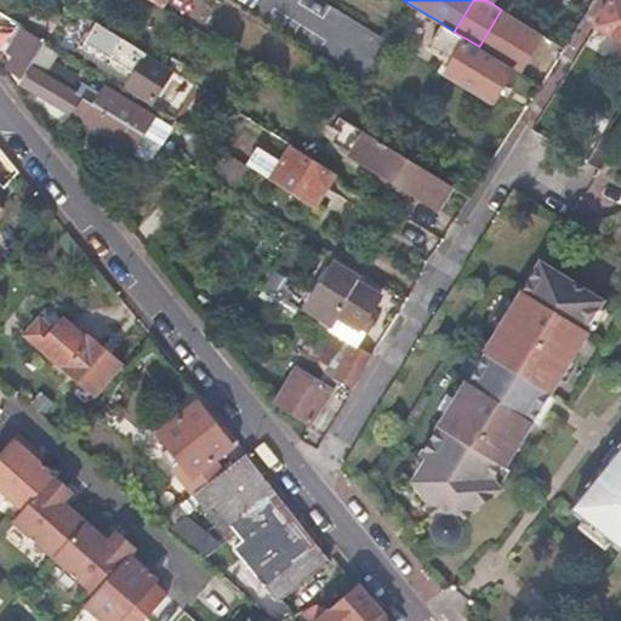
[(507,0),(501,10),(517,20),(527,4),(520,0),(507,0)]
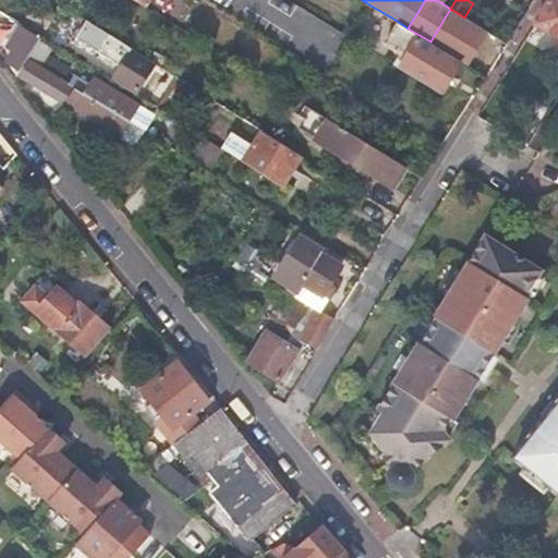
[(540,0),(522,31),(529,35),(549,0),(540,0)]
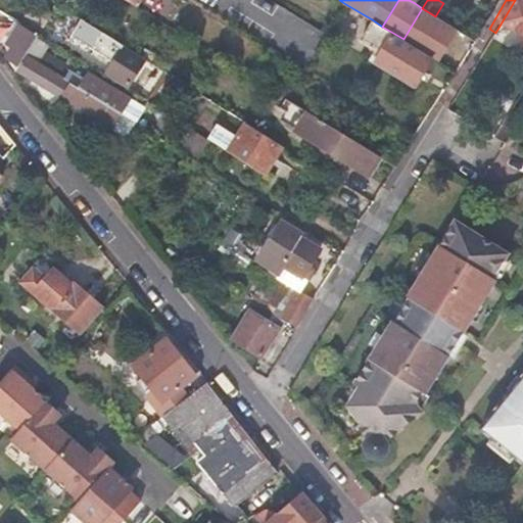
[(522,0),(515,0),(495,33),(498,35),(507,25),(522,34),(522,0)]
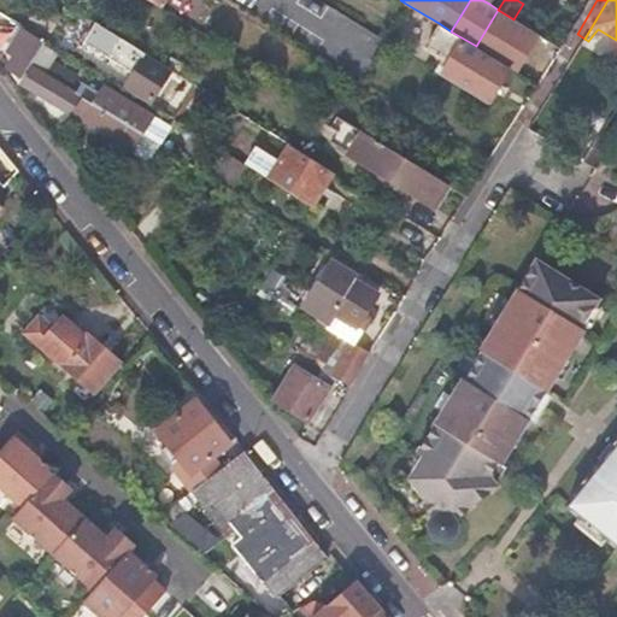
[(511,68),(515,70),(536,34),(513,19),(498,10),(476,46),(511,68)]
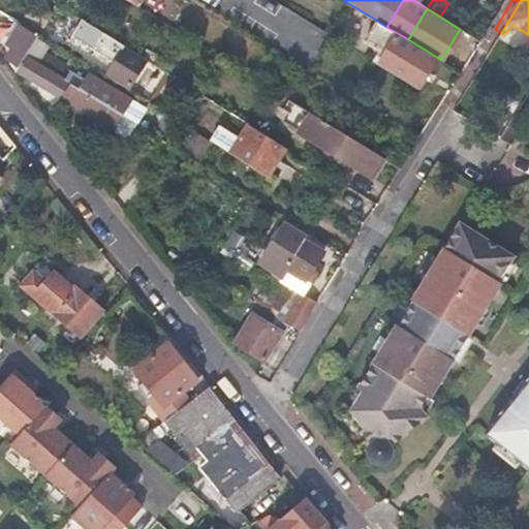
[(38,34),(13,19),(0,41),(0,42),(5,48),(0,56),(11,63),(8,68),(54,96),(63,82),(24,58),(38,34)]
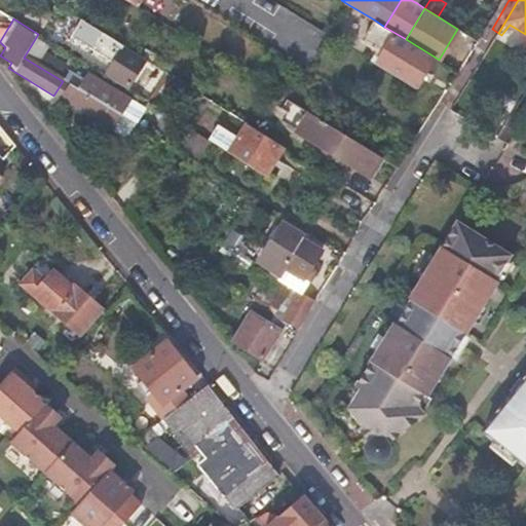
[(370,59),(417,87),(436,58),(406,39),(384,27),(374,20),(363,40),(376,49),(370,59)]
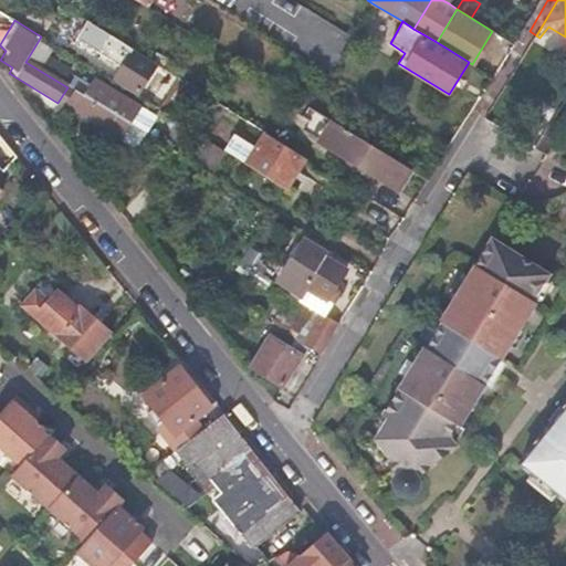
[(87,22),(76,40),(121,67),(112,81),(136,96),(138,97),(158,65),(133,50),(87,22)]
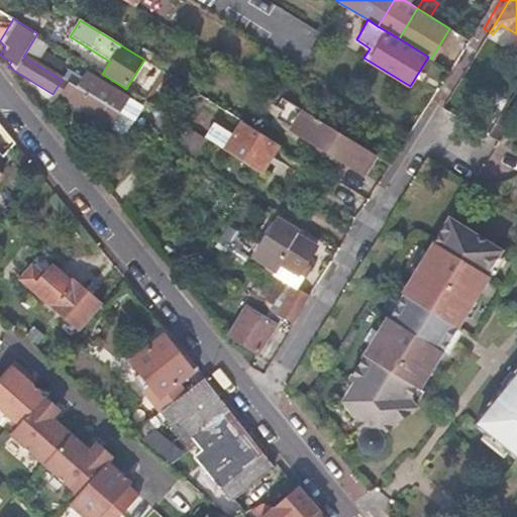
[(80,60),(37,33),(23,57),(62,80),(78,89),(84,80),(67,69),(39,52),(43,45),(74,65),(75,66),(80,60)]
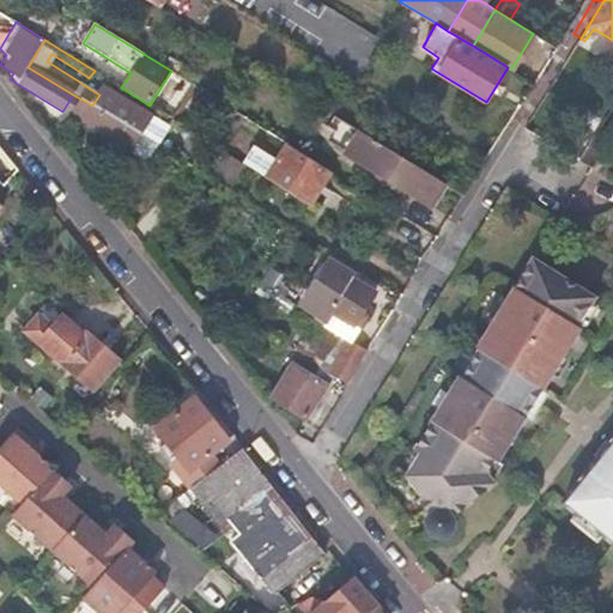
[(99,95),(92,105),(140,135),(151,117),(105,89),(99,95)]
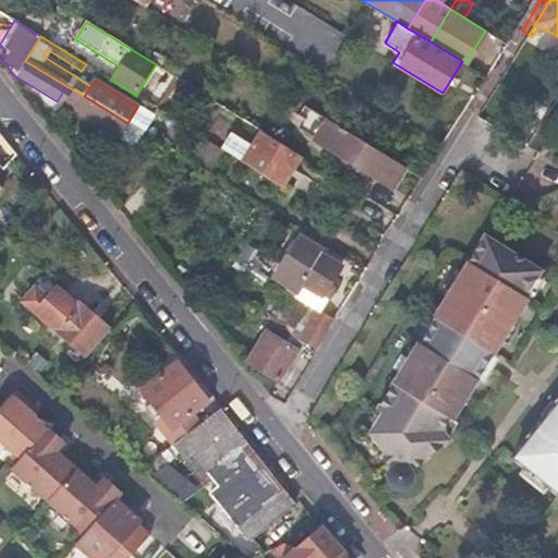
[(67,86),(57,101),(132,148),(143,132),(128,123),(84,96),(67,86)]
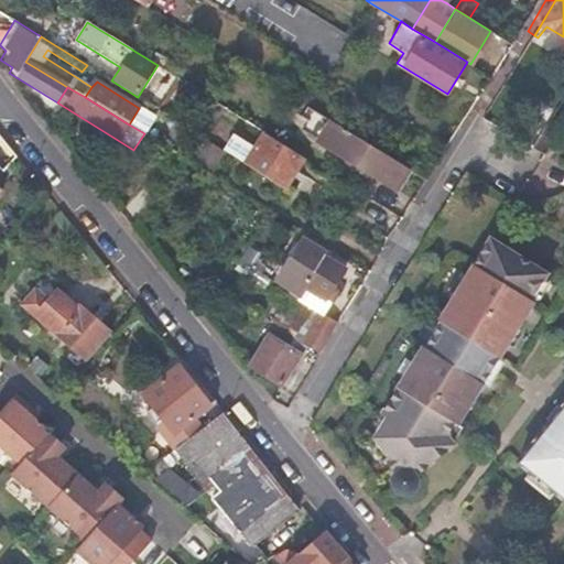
[(397,190),(410,167),(333,120),(318,141),(397,190)]
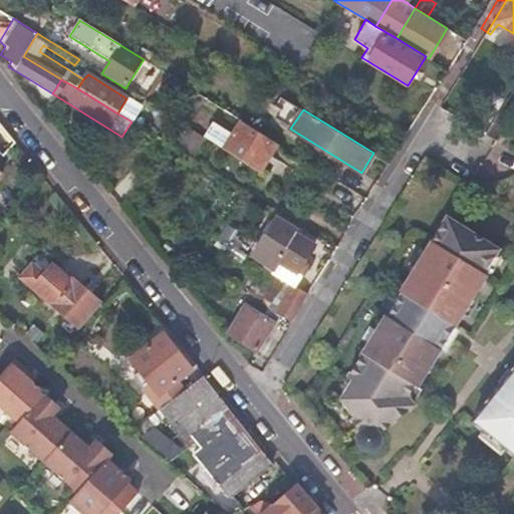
[(224,149),(261,171),(279,143),(265,134),(260,131),(242,119),(224,149)]
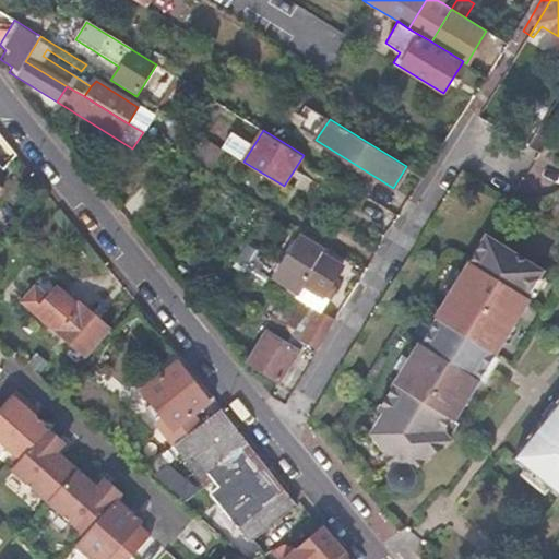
[(143,132),(132,149),(131,151),(150,163),(161,143),(143,132)]
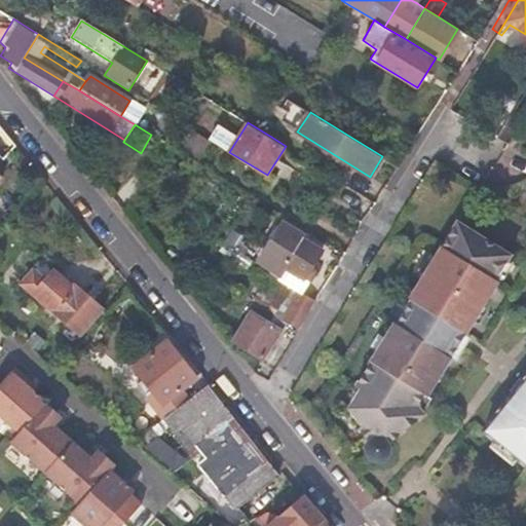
[(271,137),(286,146),(293,134),(278,125),(271,137)]
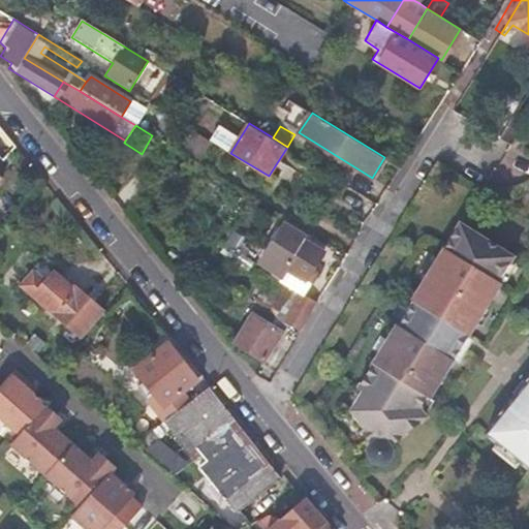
[(0,129),(0,158),(1,160),(13,147),(0,129)]
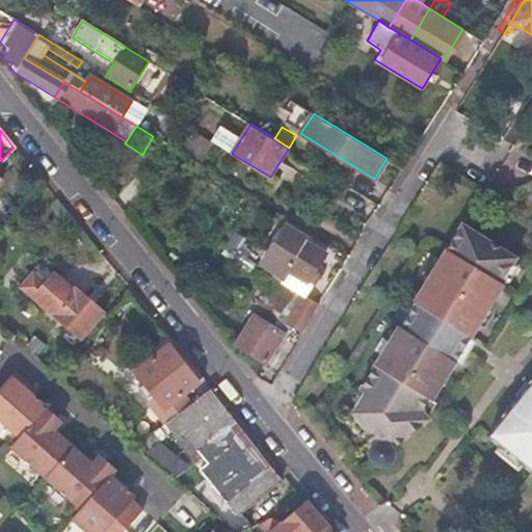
[(459,223),(458,227),(466,232),(451,256),(445,265),(444,267),(480,291),(503,250),(459,223)]
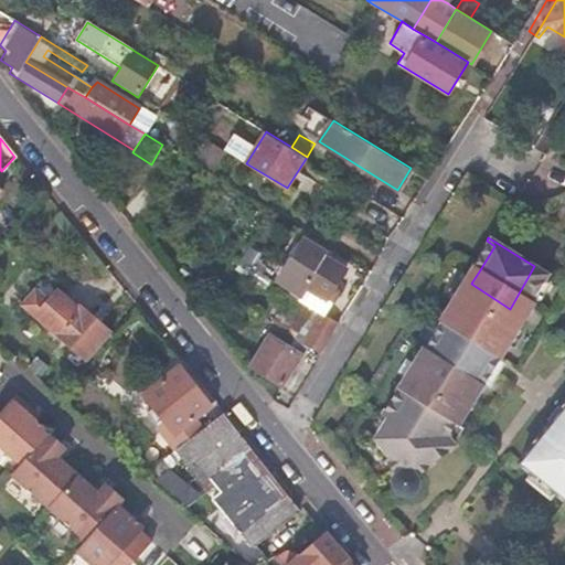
[(277,283),(278,284),(290,291),(298,296),(305,286),(326,298),(343,269),(322,256),(327,252),(306,238),(277,283)]
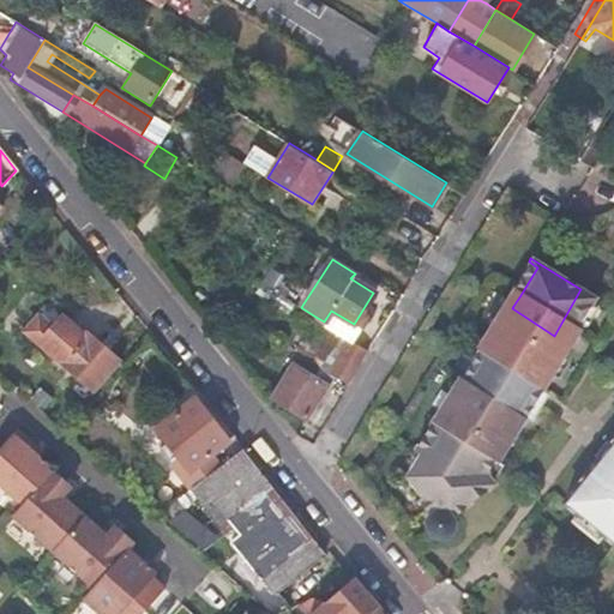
[(537,268),(529,262),(512,289),(521,295),(537,268)]
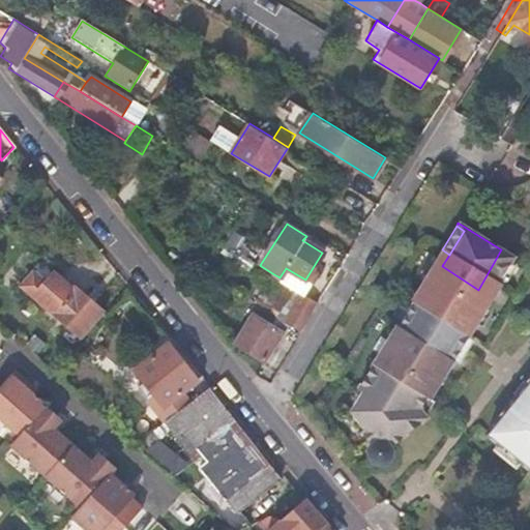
[(512,257),(501,249),(478,290),(442,266),(443,264),(436,259),(411,299),(412,301),(396,325),(395,324),(356,387),(361,390),(367,394),(360,406),(370,419),(362,427),(358,430),(369,441),(367,446),(365,452),(370,458),(374,462),(378,463),(384,462),(389,459),(392,453),(392,448),(390,443),(424,416),(418,409),(425,396),(428,398),(461,346),(454,342),(461,333),(466,336),(500,284),(497,282),(512,257)]
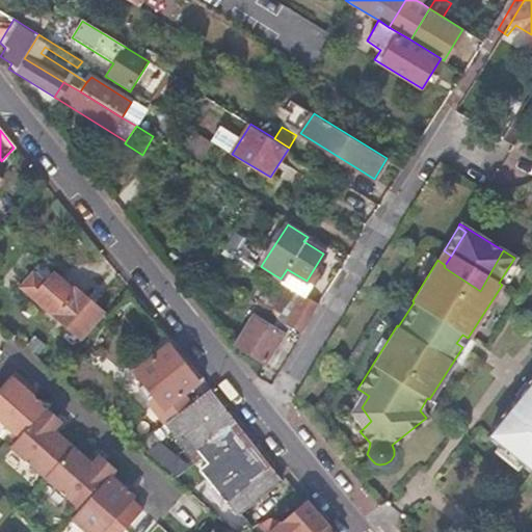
[(451,256),(444,250),(437,260),(445,265),(451,256)]
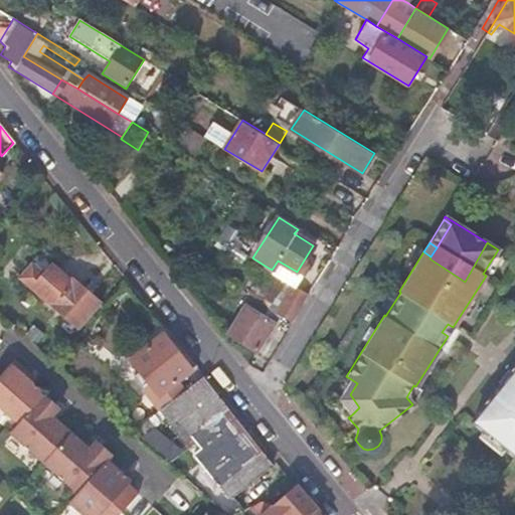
[(79,329),(101,304),(71,280),(69,282),(47,266),(39,275),(30,268),(19,280),(79,329)]
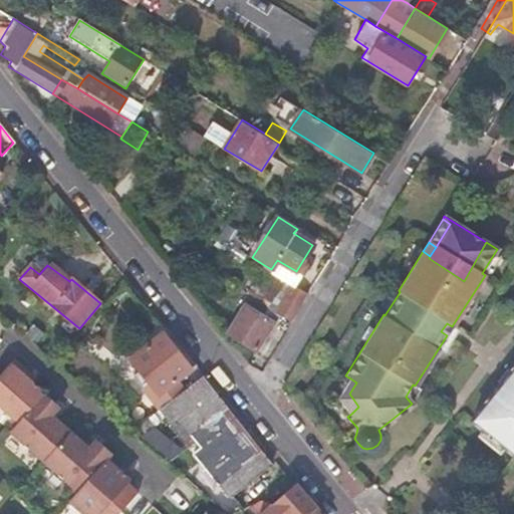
[(279,311),(292,319),(309,292),(271,269),(264,265),(243,298),(244,304),(228,333),(256,348),(279,311)]
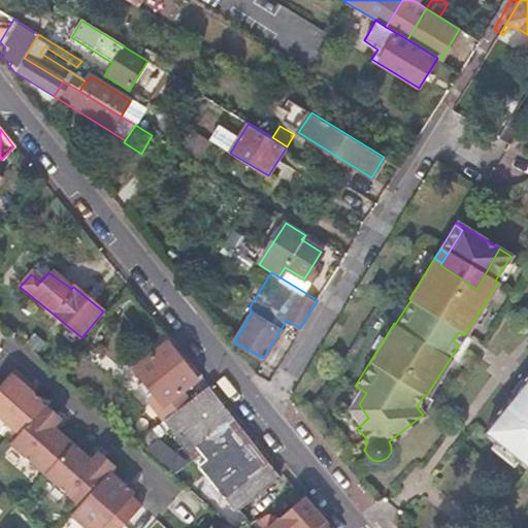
[(459,344),(464,335),(459,332),(453,340),(459,344)]
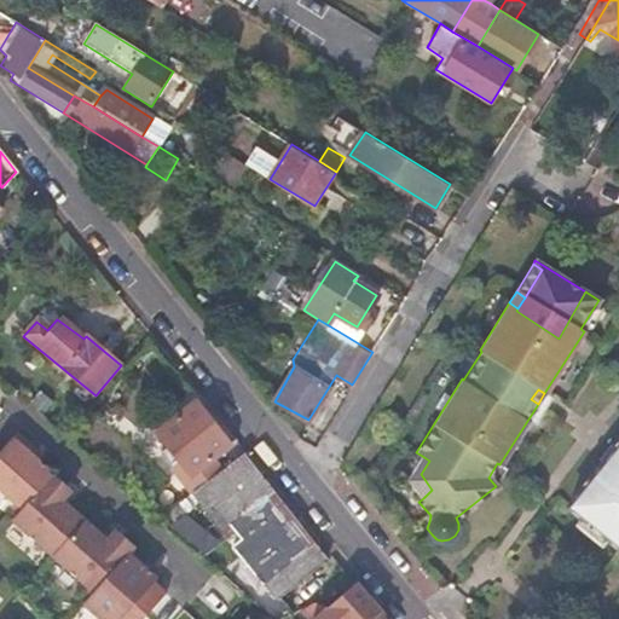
[(236,438),(215,414),(209,418),(195,401),(155,431),(191,473),(236,438)]
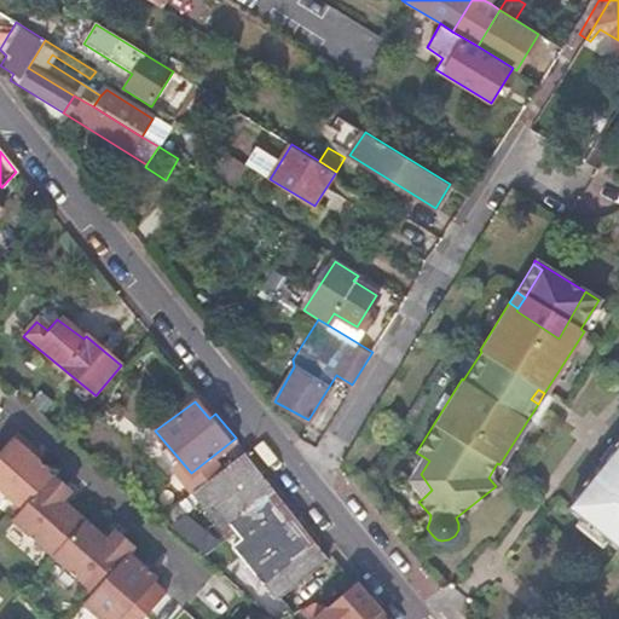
[(70,490),(11,438),(0,449),(0,490),(21,509),(11,520),(92,593),(82,603),(99,618),(119,618),(128,609),(139,618),(142,618),(165,594),(151,583),(155,579),(127,554),(133,547),(115,530),(105,541),(61,501),(70,490)]
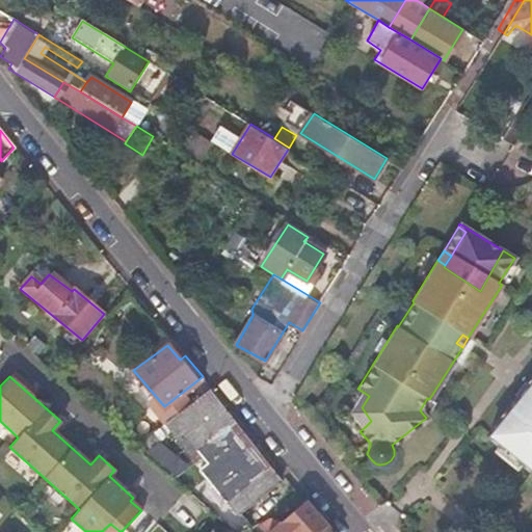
[(531,377),(486,433),(499,444),(520,461),(531,471),(531,377)]
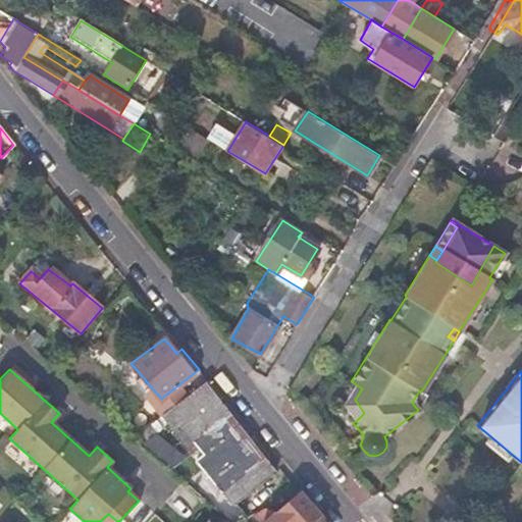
[(273,473),(203,384),(163,415),(186,444),(191,440),(203,455),(211,449),(226,468),(212,480),(233,505),(237,503),(273,473)]
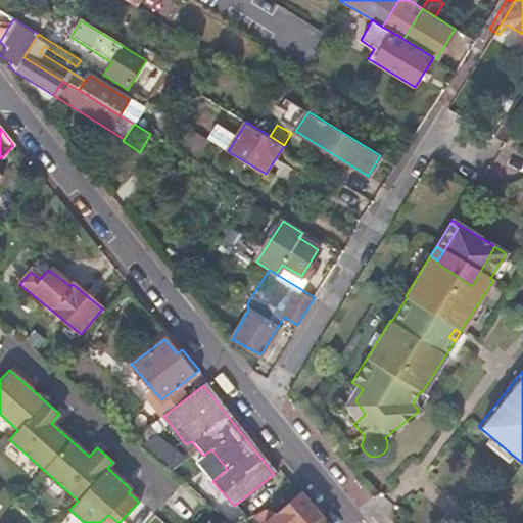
[(363,389),(357,385),(345,405),(358,421),(365,414),(355,400),(363,389)]
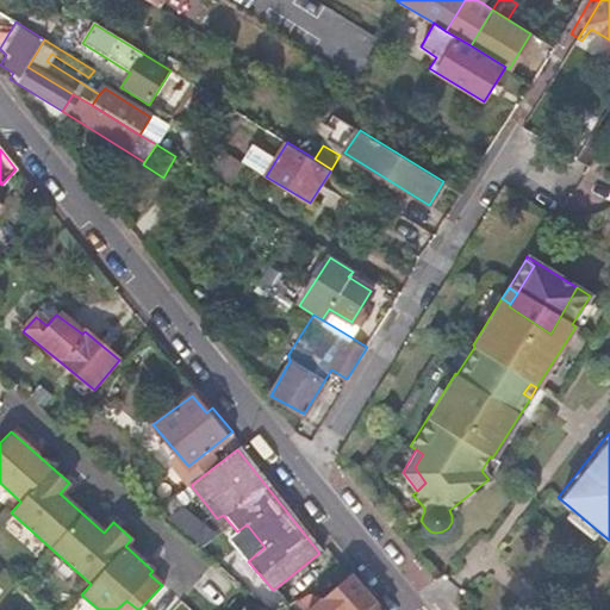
[(591,535),(596,529),(572,509),(566,515),(591,535)]
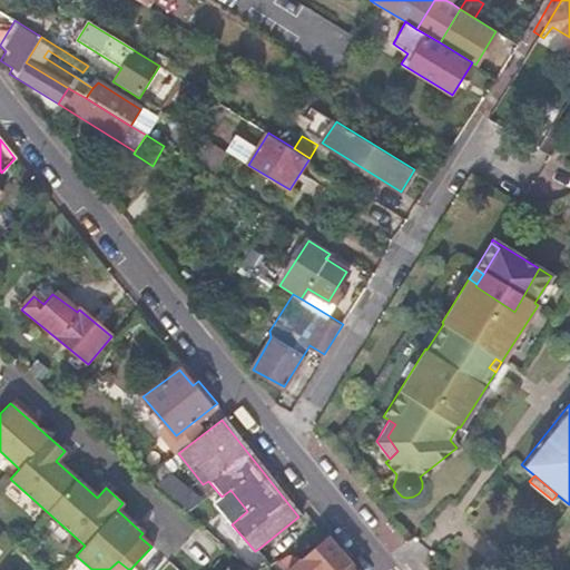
[(222,543),(253,569),(258,569),(271,566),(273,564),(258,549),(255,551),(232,524),(215,537),(222,543)]
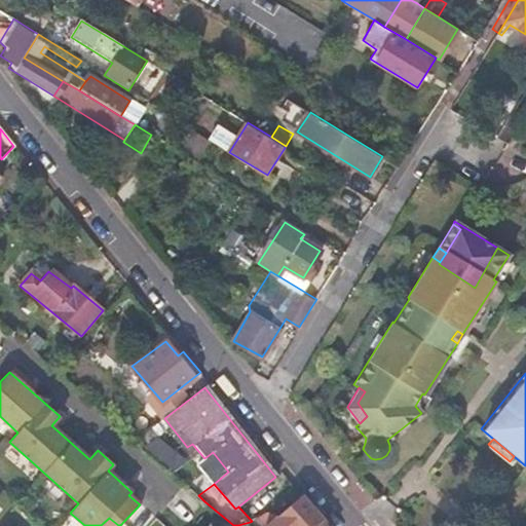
[(302,494),(301,495),(274,521),(269,525),(298,525),(303,522),(306,525),(315,525),(325,518),(323,516),(302,494)]
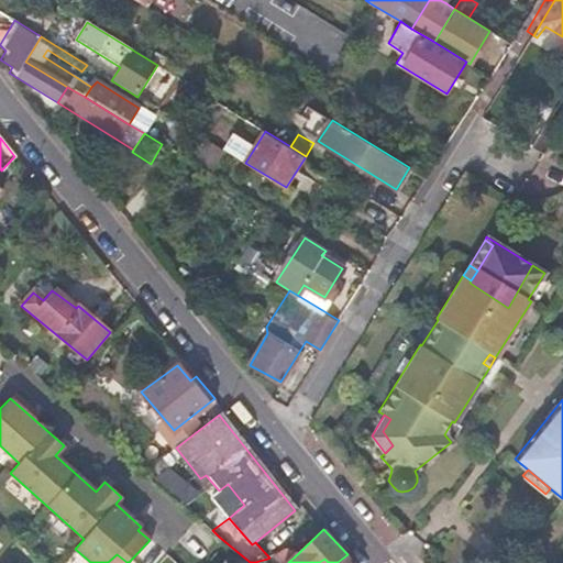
[(288,562),(294,558),(285,549),(269,558),(267,559),(271,562),(288,562)]
